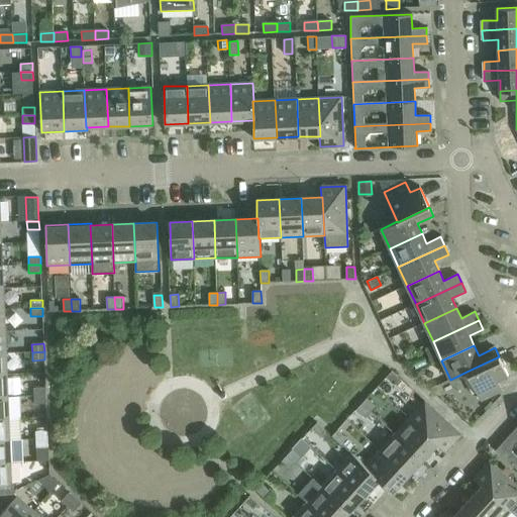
[(467,372),(481,401),(502,391),(498,381),(508,376),(499,356),(467,372)]
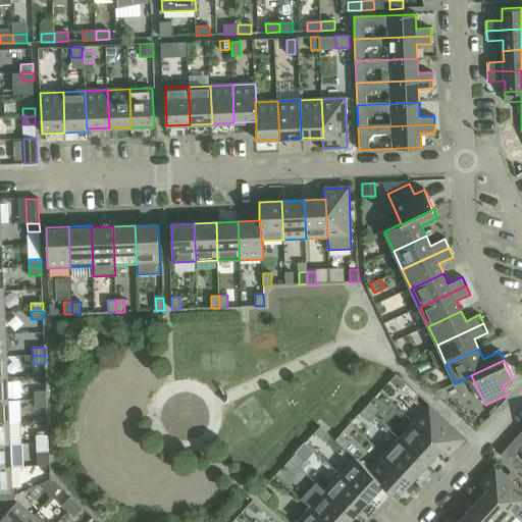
[(396,375),(389,381),(399,389),(405,383),(396,375)]
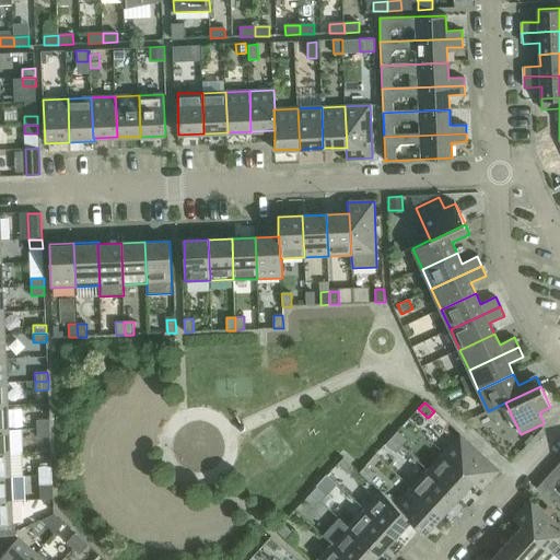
[(36,420),(37,429),(50,429),(49,419),(36,420)]
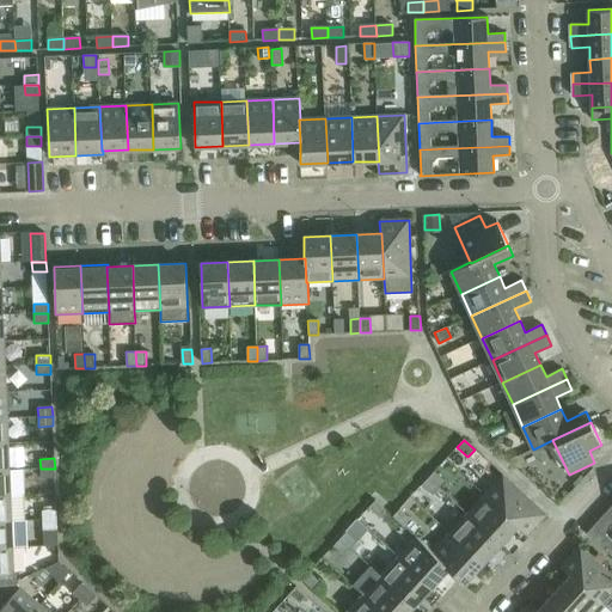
[(55,469),(41,469),(41,478),(55,478),(55,469)]
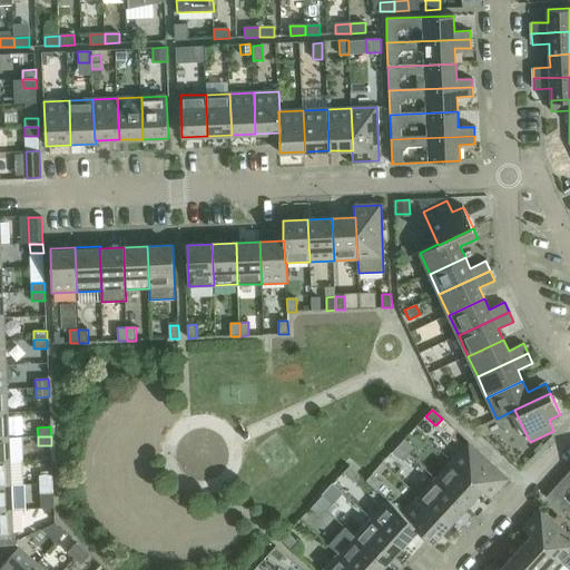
[(9,438),(0,438),(0,462),(9,462),(9,438)]
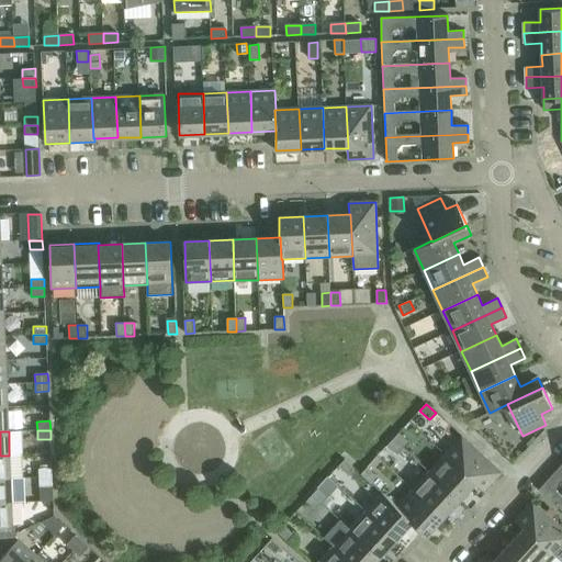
[(400,433),(393,439),(403,448),(408,441),(400,433)]
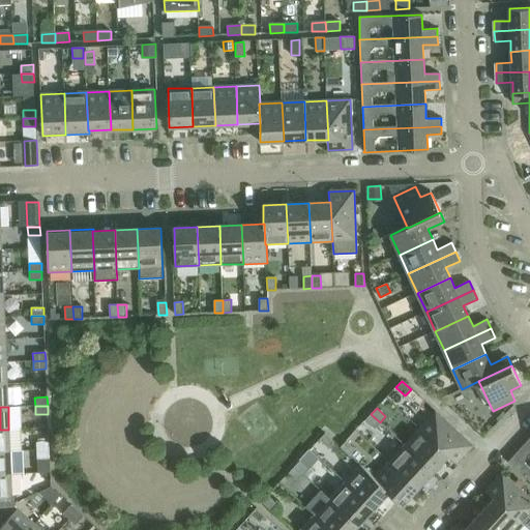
[(436,412),(419,429),(448,455),(455,464),(472,445),(436,412)]
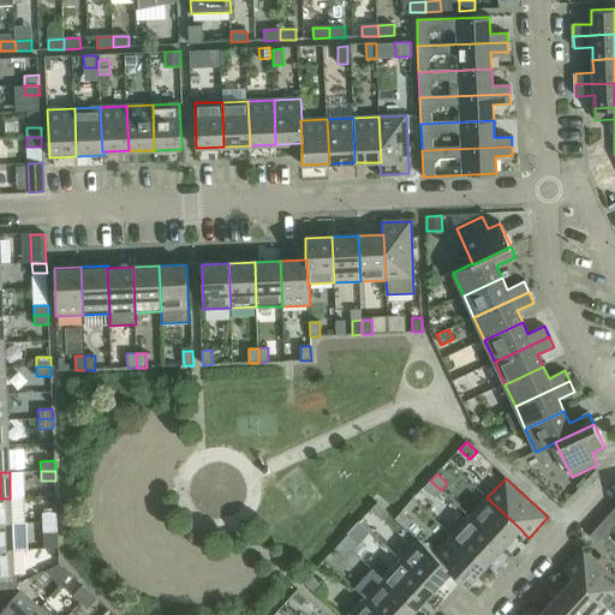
[(441,490),(430,481),(424,488),(434,497),(441,490)]
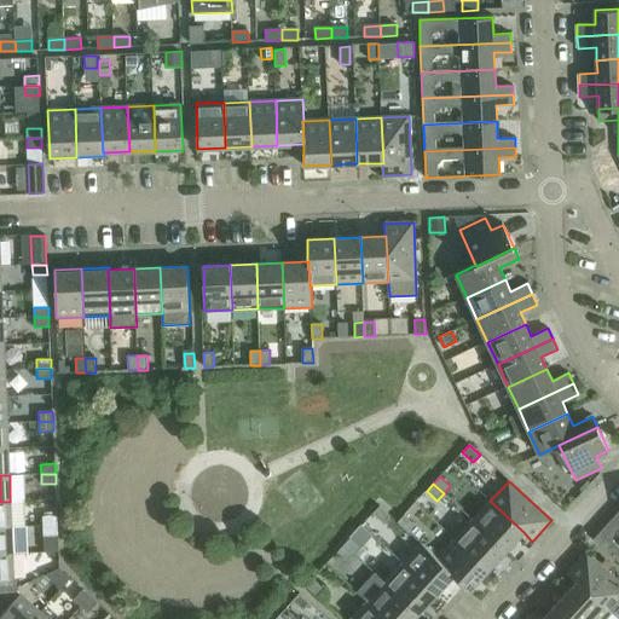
[(490,501),(473,520),(507,551),(524,532),(490,501)]
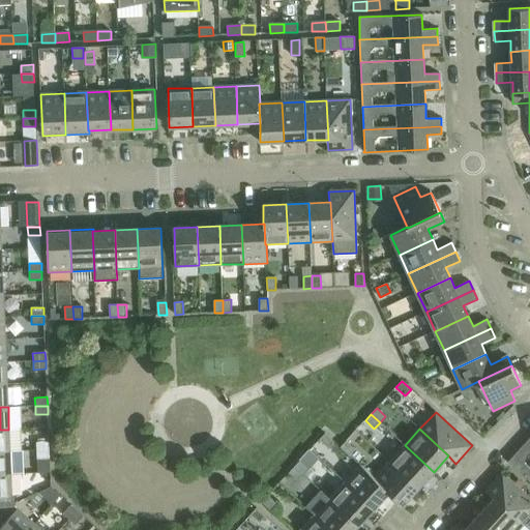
[(8,430),(0,430),(0,451),(9,451),(8,430)]
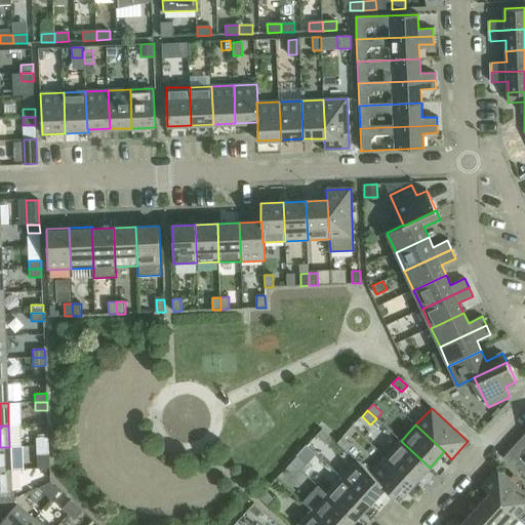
[(322,430),(316,436),(325,444),(331,438),(322,430)]
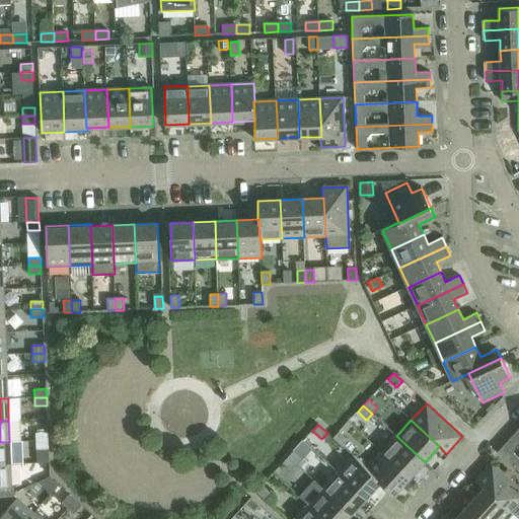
[(499,453),(514,467),(518,461),(518,429),(497,453),(498,453),(499,453)]
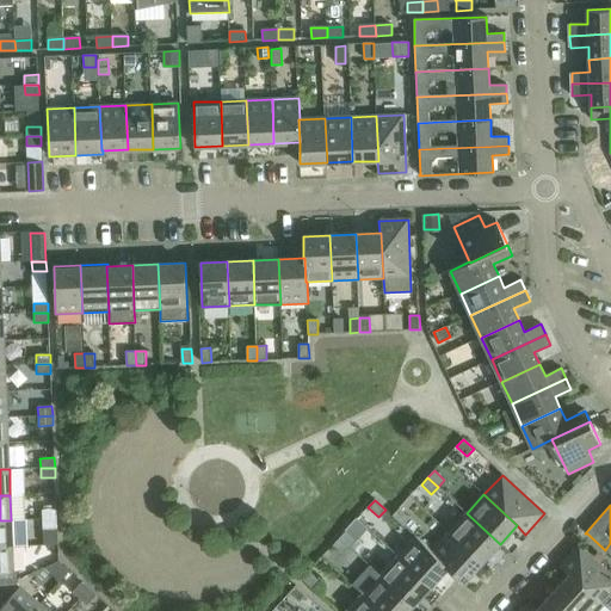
[(393,516),(403,525),(409,518),(399,508),(393,516)]
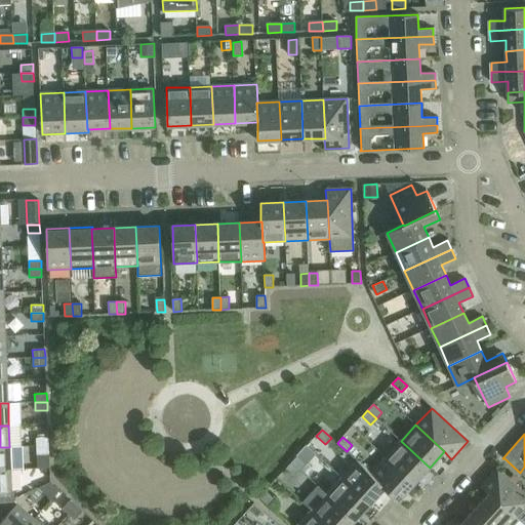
[(36,438),(37,446),(49,446),(48,438),(36,438)]
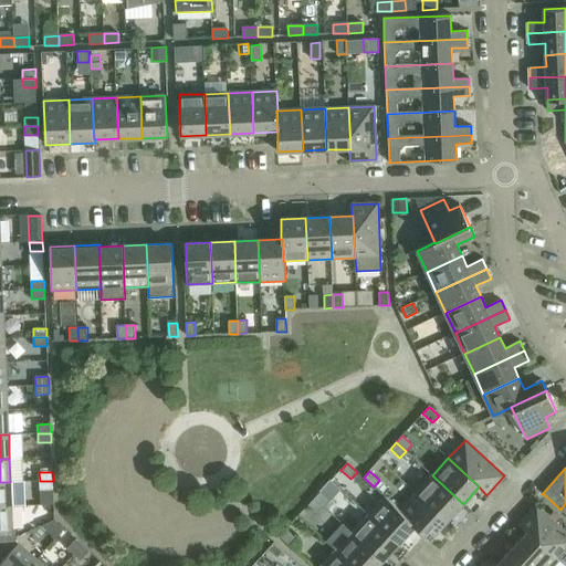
[(432,475),(416,493),(447,521),(463,504),(432,475)]
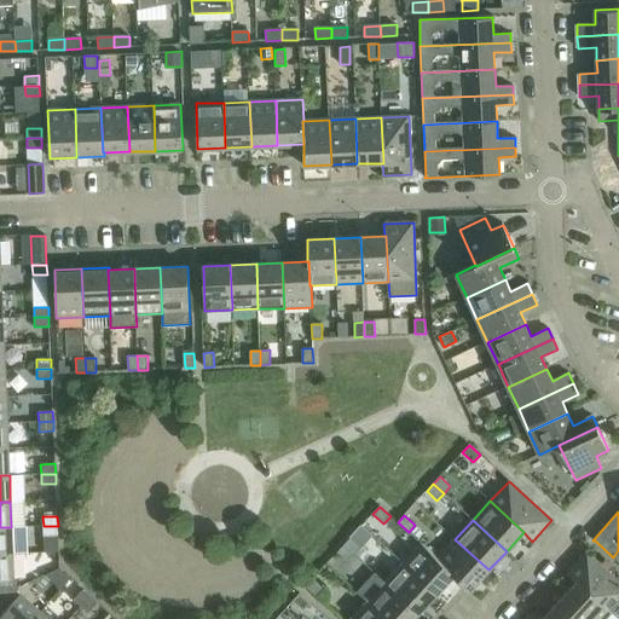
[(58,526),(44,526),(44,536),(58,536),(58,526)]
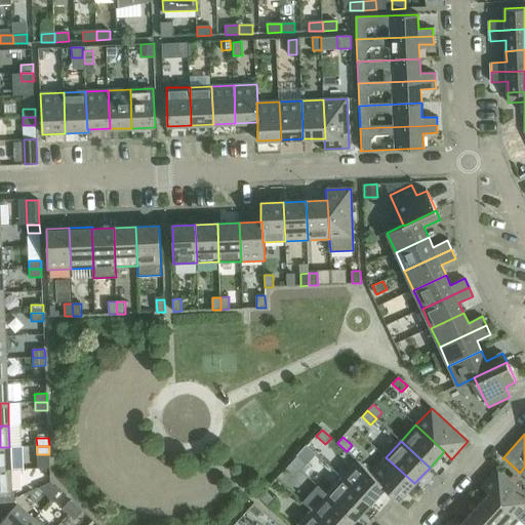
[(0,470),(10,470),(9,447),(0,447),(0,470)]
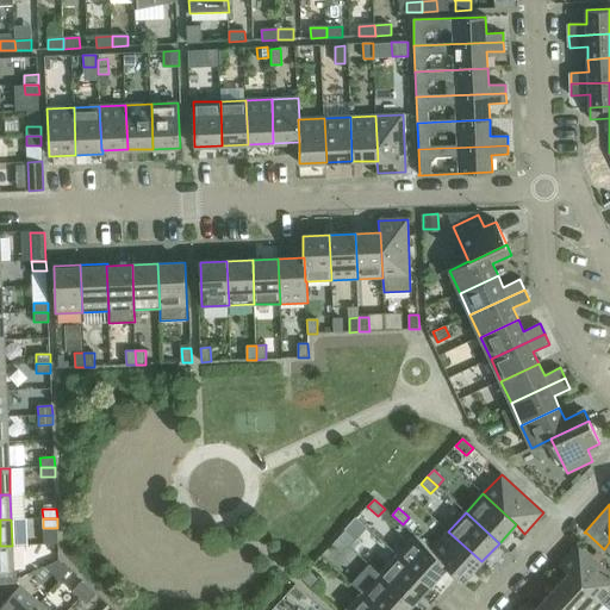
[(346,530),(340,537),(349,547),(356,540),(346,530)]
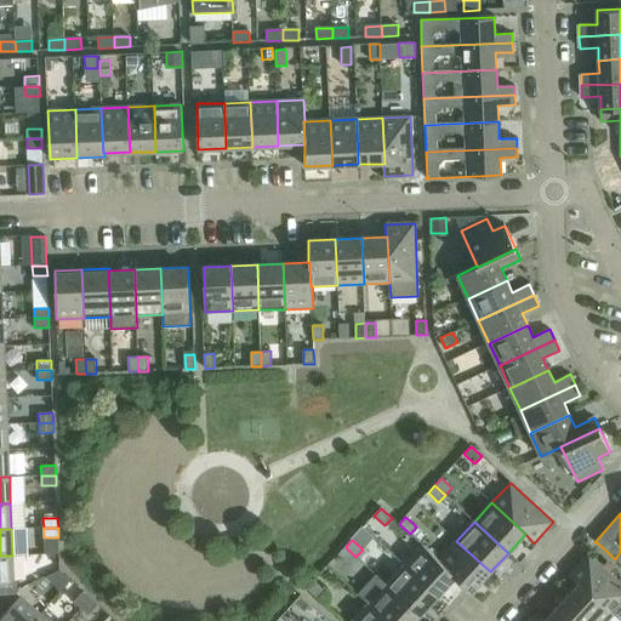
[(456,541),(439,560),(438,560),(456,576),(455,577),(472,592),(490,571),(456,541)]
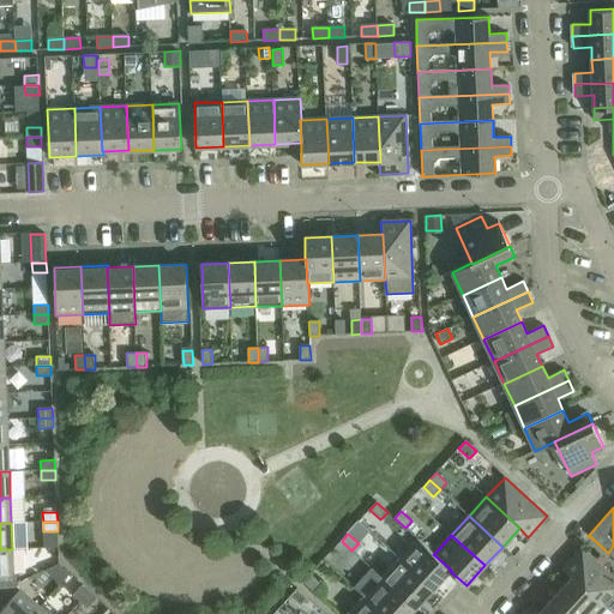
[(419,540),(399,559),(433,590),(450,571),(451,570),(433,554),(434,554),(419,540)]
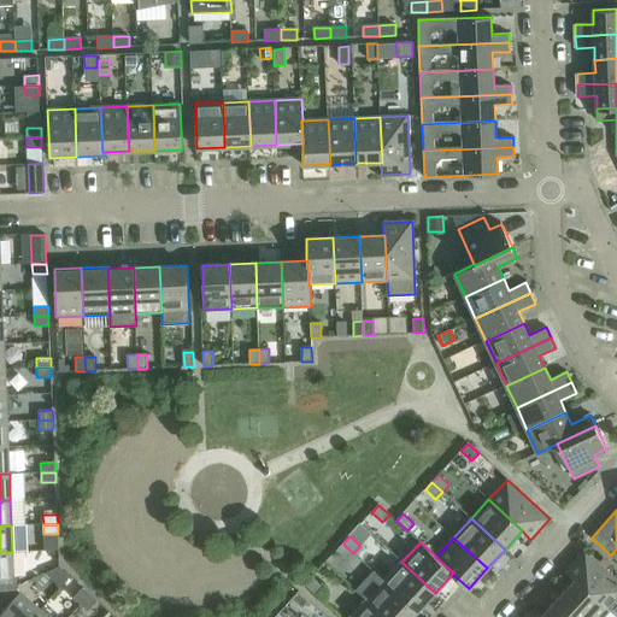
[(353,553),(344,544),(336,551),(347,560),(353,553)]
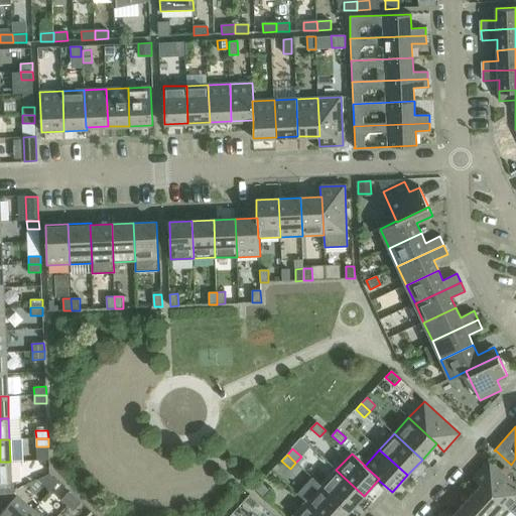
[(474,478),(481,485),(482,485),(510,510),(515,515),(515,485),(489,461),(474,478)]
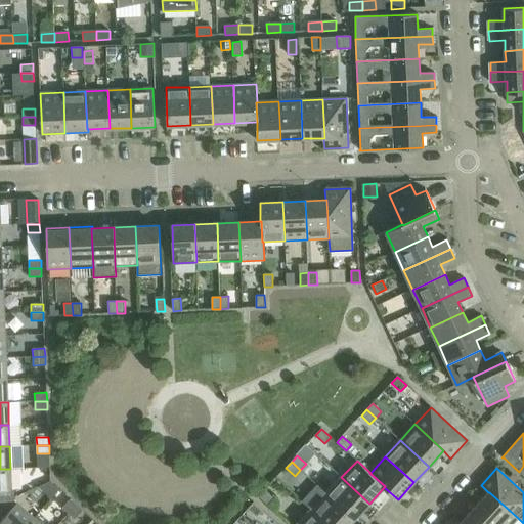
[(10,469),(0,469),(0,504),(14,497),(11,492),(10,469)]
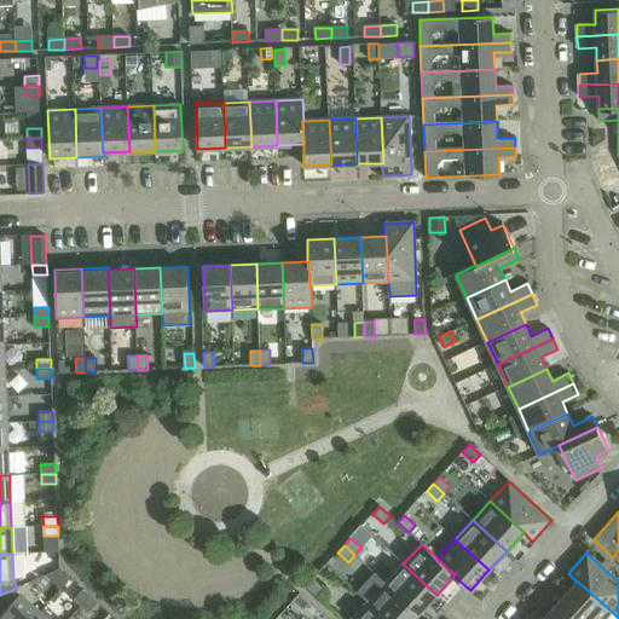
[(403,563),(386,583),(418,613),(437,595),(403,563)]
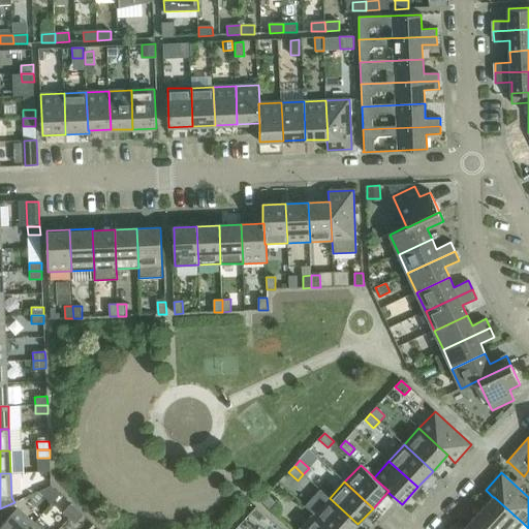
[(306,506),(314,515),(330,528),(353,528),(358,524),(330,498),(320,490),(306,506)]
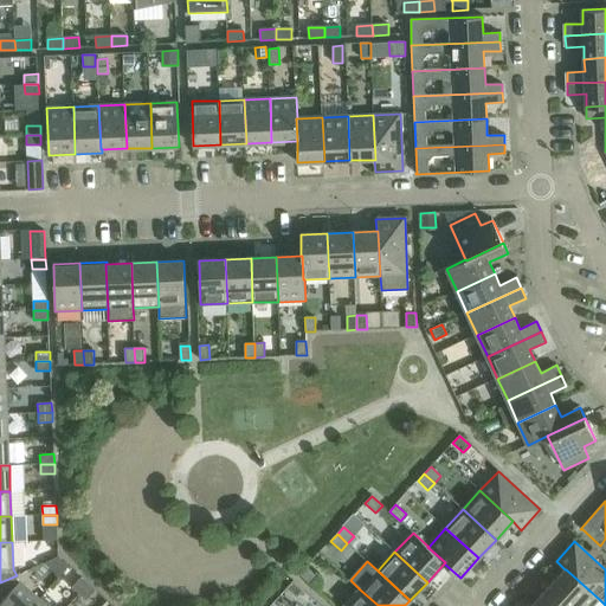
[(300,574),(310,584),(316,577),(307,567),(300,574)]
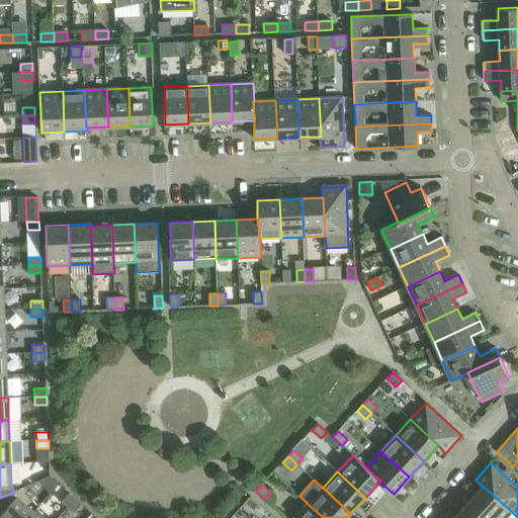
[(483,487),(468,503),(485,517),(506,517),(512,512),(484,487),(483,487)]
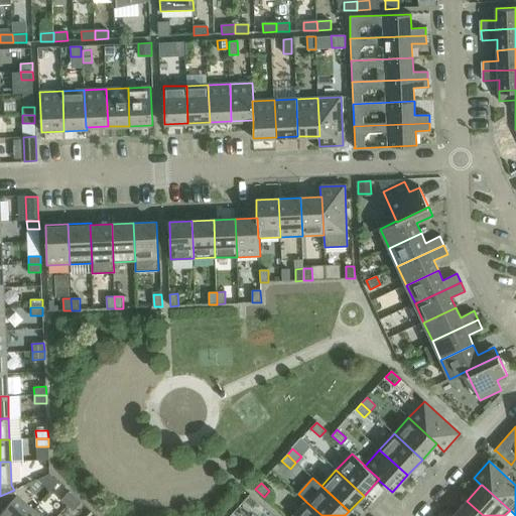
[(14,490),(0,496),(0,515),(28,515),(33,511),(16,495),(14,490)]
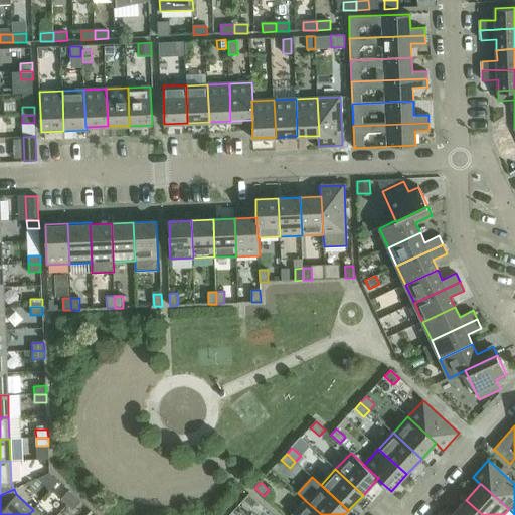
[(61,499),(67,505),(75,496),(69,490),(61,499)]
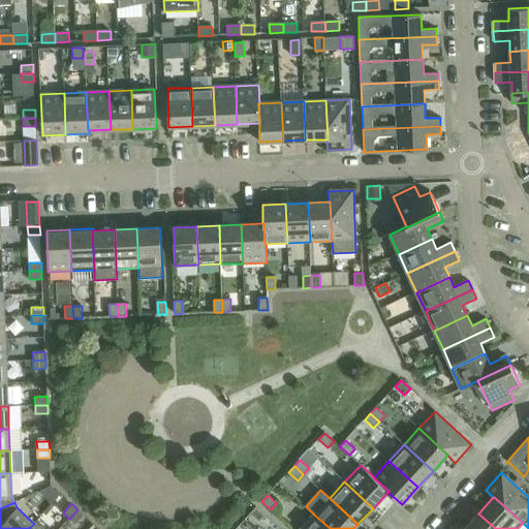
[(256,507),(250,514),(259,522),(265,516),(256,507)]
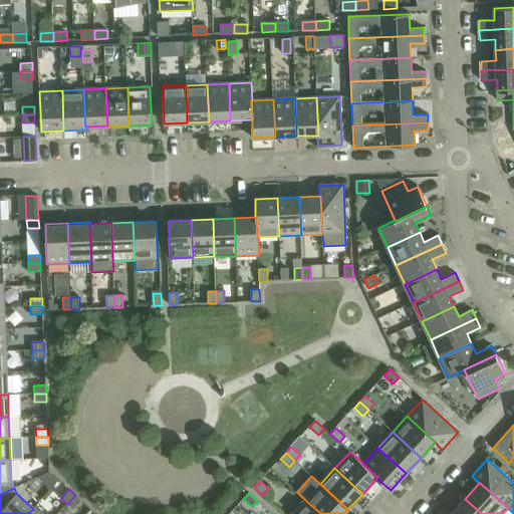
[(75,495),(67,504),(73,509),(81,501),(75,495)]
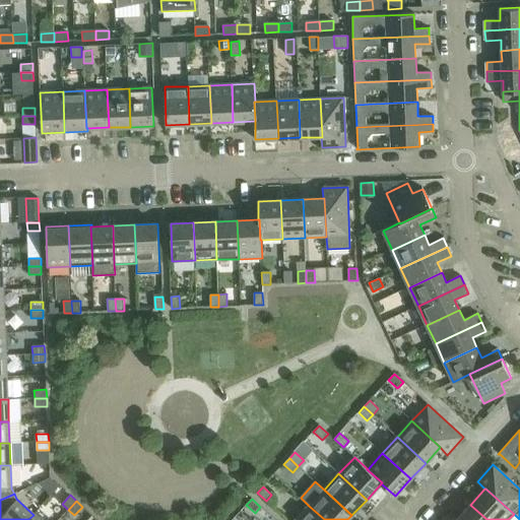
[(486,519),(470,505),(456,519),(486,519)]
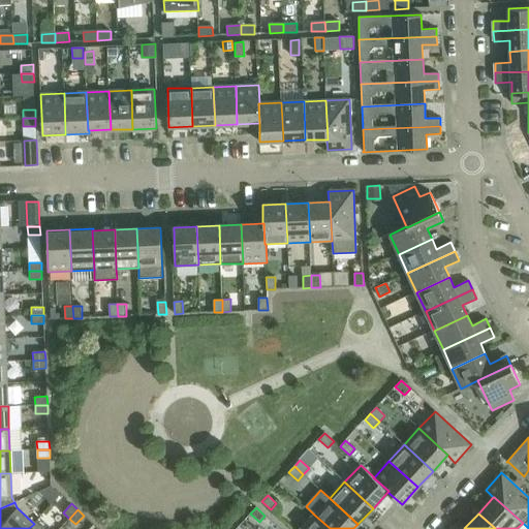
[(330,528),(314,515),(301,528),(330,528)]
